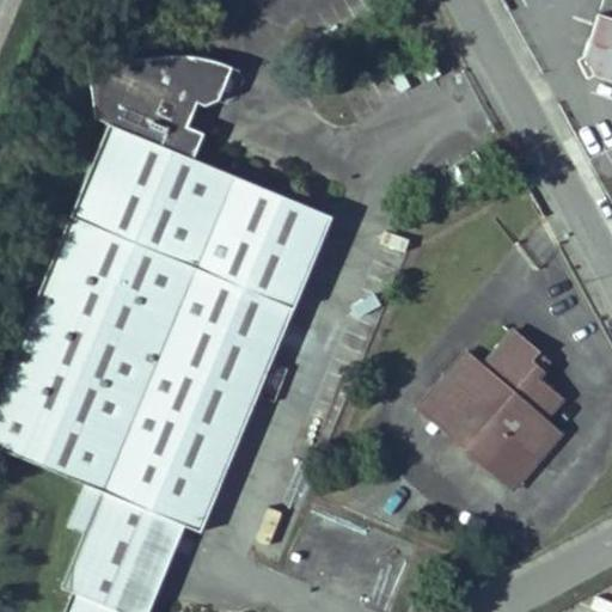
[(611,24),(571,11),(558,50),(565,77),(611,92),(611,24)]
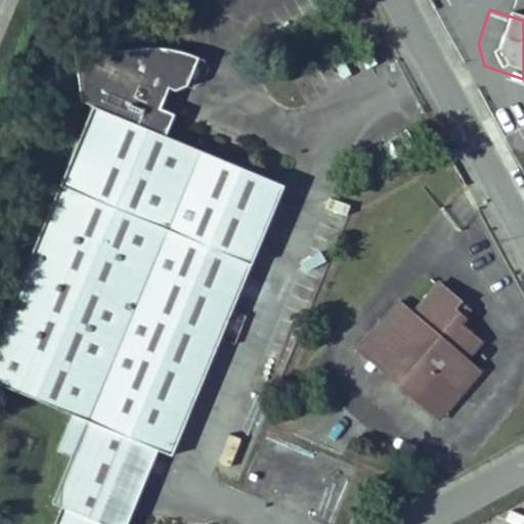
[(0,384),(49,408),(71,417),(131,437),(158,448),(172,453),(282,185),(164,136),(173,114),(159,108),(168,87),(174,89),(184,84),(195,58),(159,45),(112,51),(75,51),(81,99),(92,104),(0,331),(0,384)]
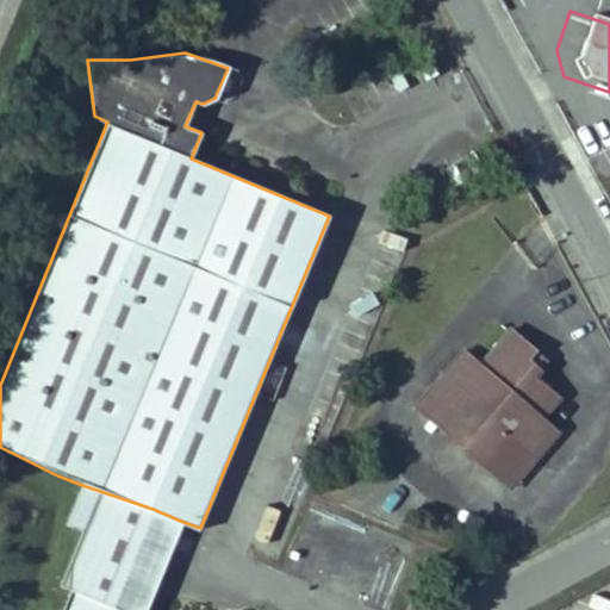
[(460,343),(439,373),(467,394),(441,428),(486,461),(510,429),(537,449),(559,423),(539,409),(556,383),(534,367),(521,358),(533,342),(504,321),(478,356),(460,343)]
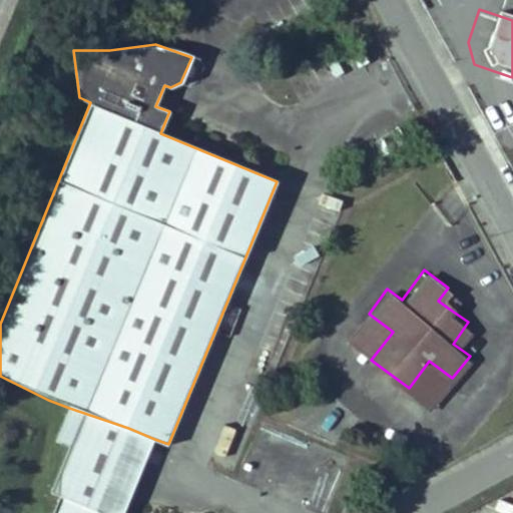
[(448,288),(438,301),(449,309),(459,295),(448,288)]
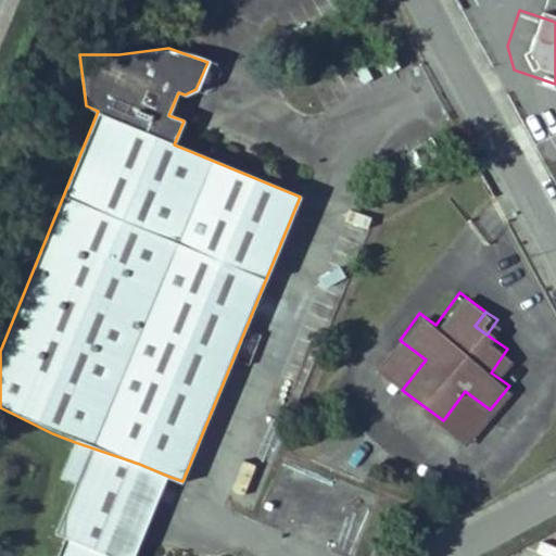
[(400,340),(376,370),(402,390),(426,359),(400,340)]
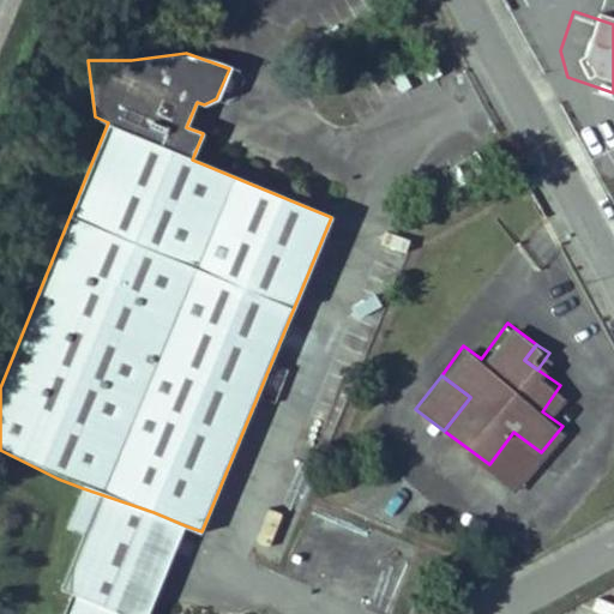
[(513,432),(489,464),(517,483),(541,452),(513,432)]
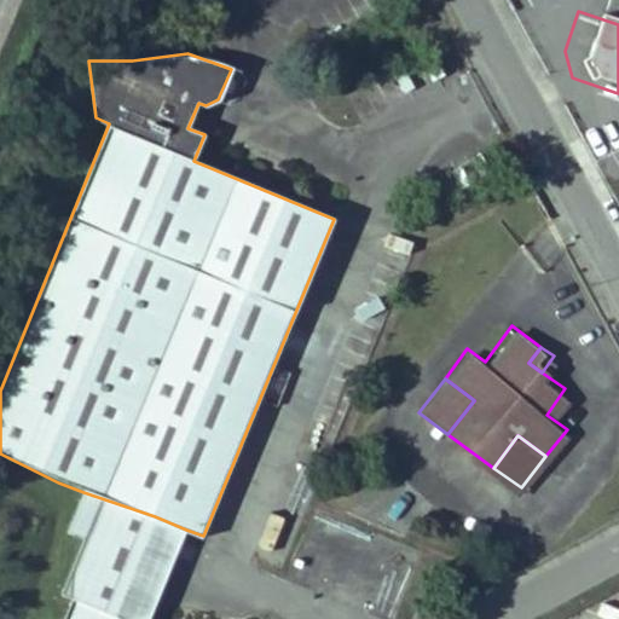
[(155,516),(84,492),(67,533),(84,539),(62,595),(70,599),(61,618),(122,618),(114,615),(155,516)]
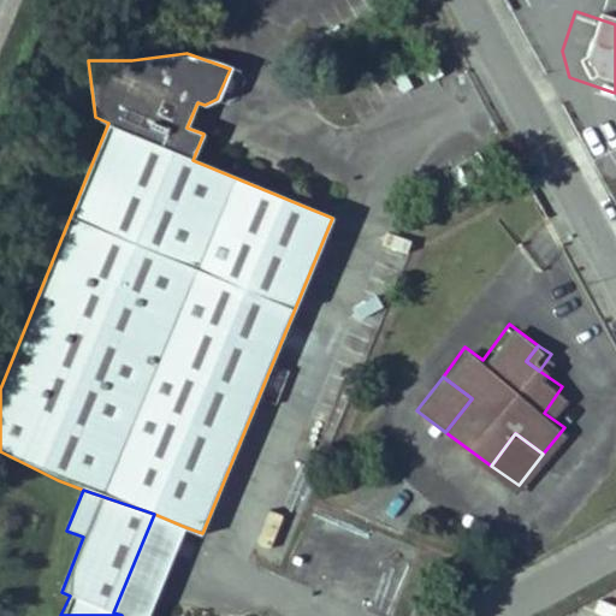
[(148,615),(185,527),(154,514),(113,612),(122,615),(148,615)]
